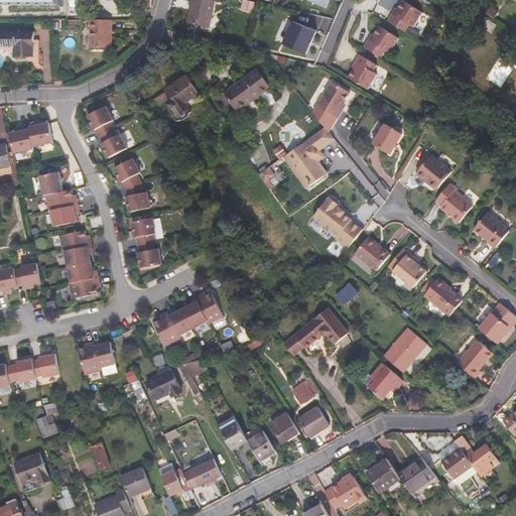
[(208,0),(188,0),(184,23),(207,27),(212,1),(208,0)]
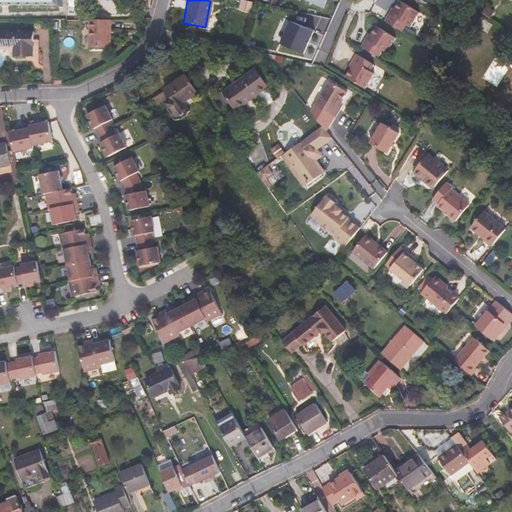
[(302,0),(322,9),(326,0),(302,0)]
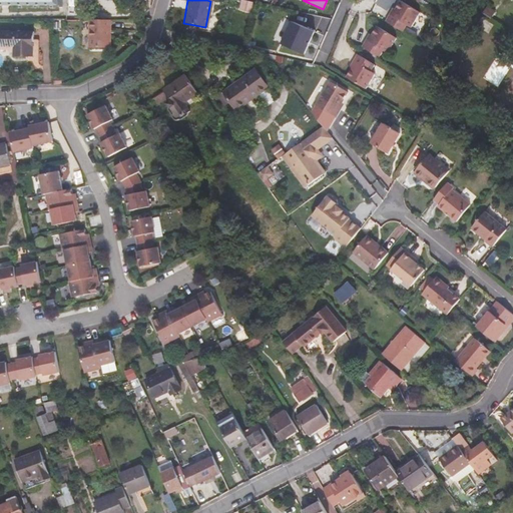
[(389,14),(386,20),(403,30),(407,24),(411,27),(421,11),(401,0),(396,9),(392,15),(389,14)]
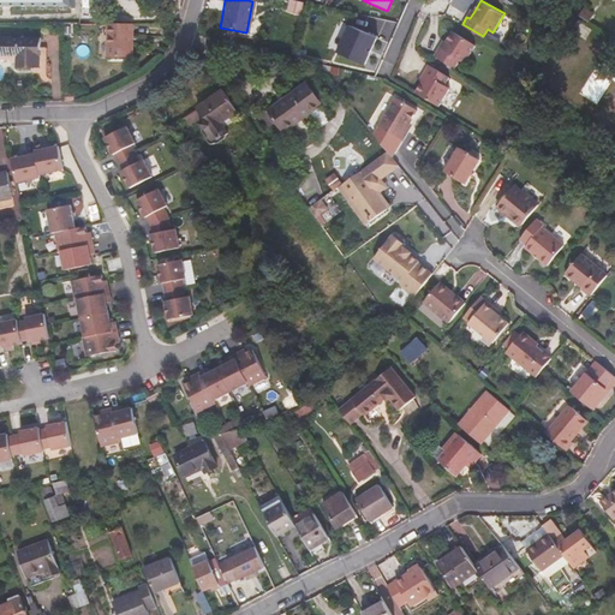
[(132,55),(132,23),(107,23),(107,57),(132,55)]
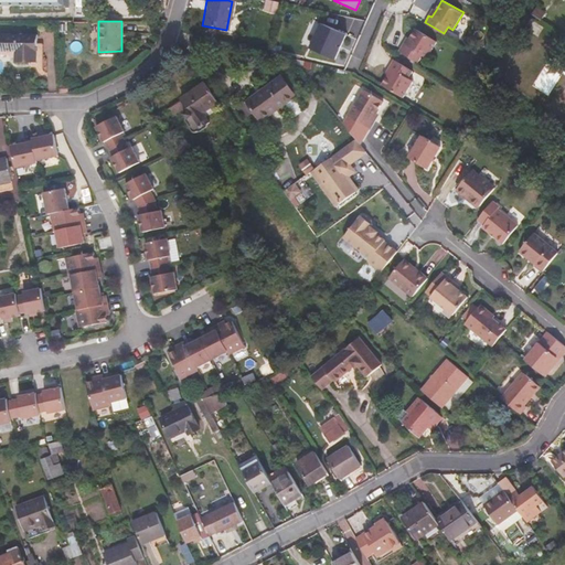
[(309,49),(334,60),(345,34),(320,23),(309,49)]
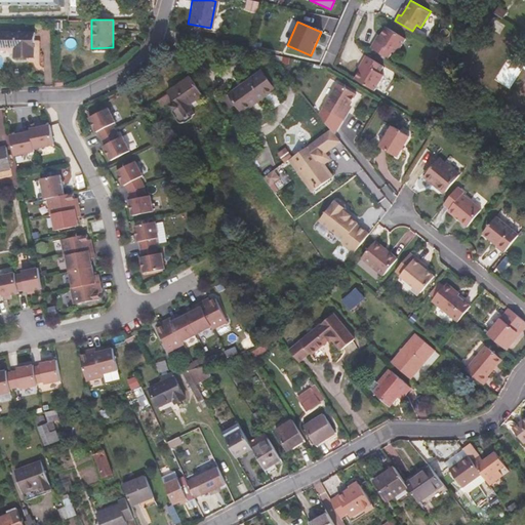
[(371,47),(388,57),(392,51),(397,54),(406,39),(386,27),(380,36),(376,42),(374,41),(371,47)]
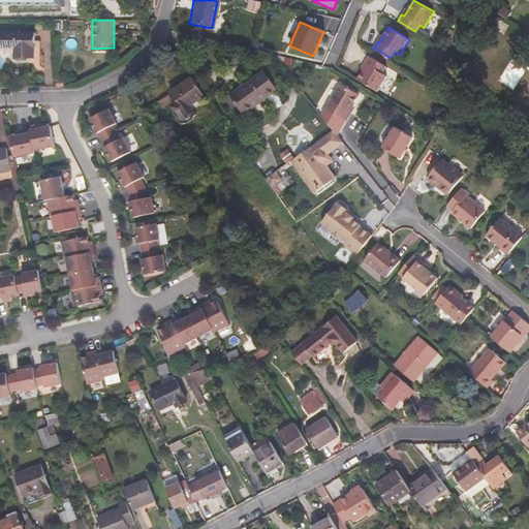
[(14,50),(14,58),(35,59),(35,32),(1,32),(0,50),(14,50)]
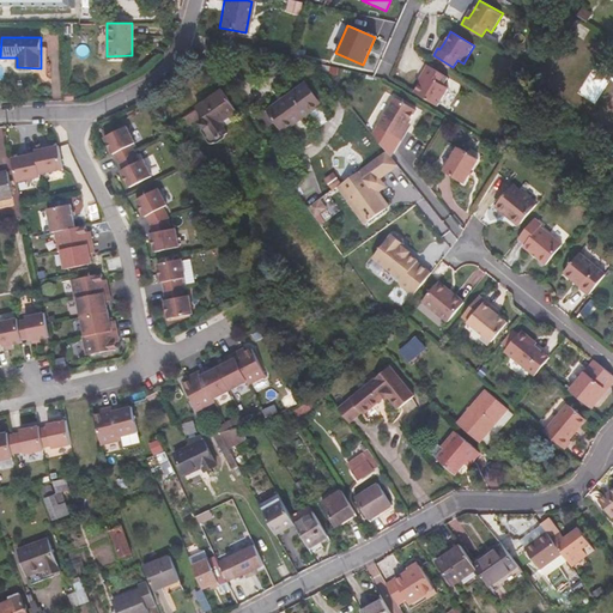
[(414,91),(438,105),(449,86),(444,83),(448,77),(428,65),(424,71),(426,73),(422,80),(414,91)]
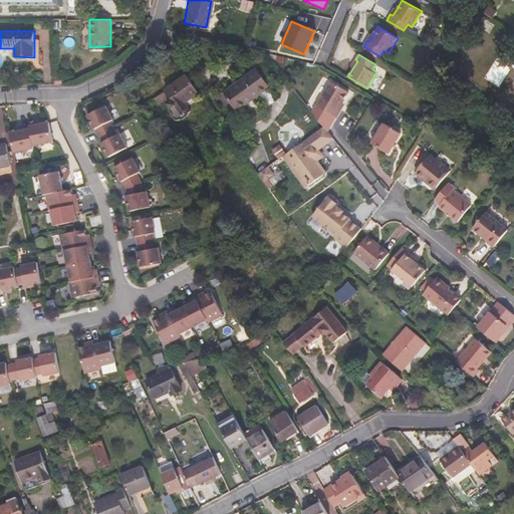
[(250,104),(257,99),(274,86),(261,67),(223,95),(230,104),(235,101),(242,109),(250,104)]
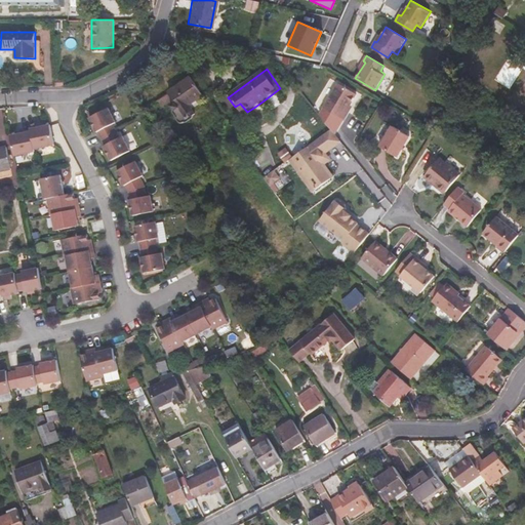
[(189,105),(202,93),(196,86),(189,75),(167,91),(173,99),(170,102),(170,106),(171,108),(173,108),(171,109),(177,117),(177,120),(180,122),(183,121),(194,113),(189,105)]
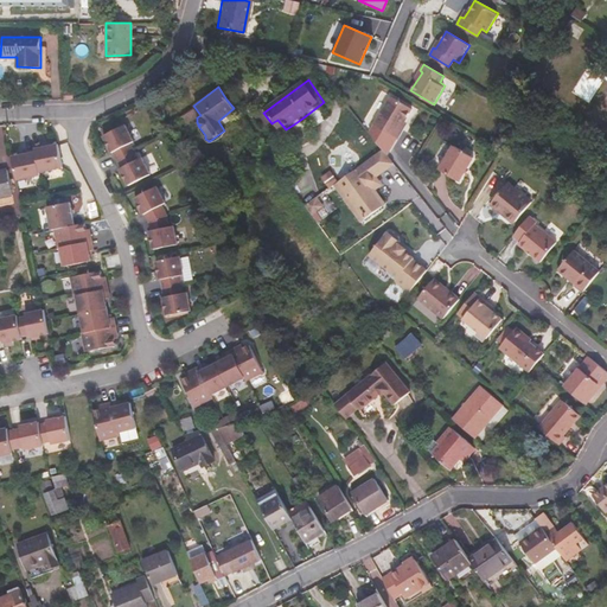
[(398,126),(402,121),(409,109),(389,96),(372,123),(396,138),(402,128),(398,126)]
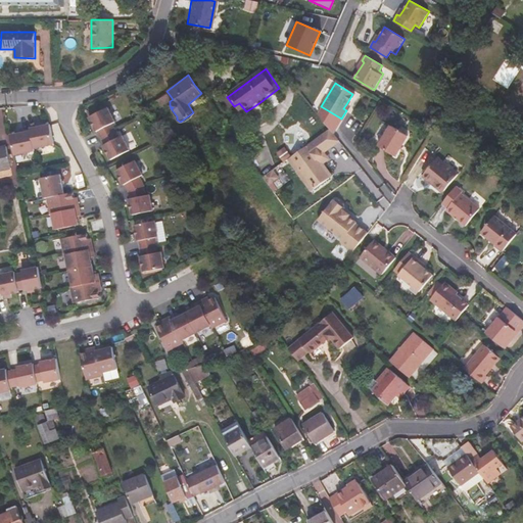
[(266,106),(262,101),(254,106),(258,112),(266,106)]
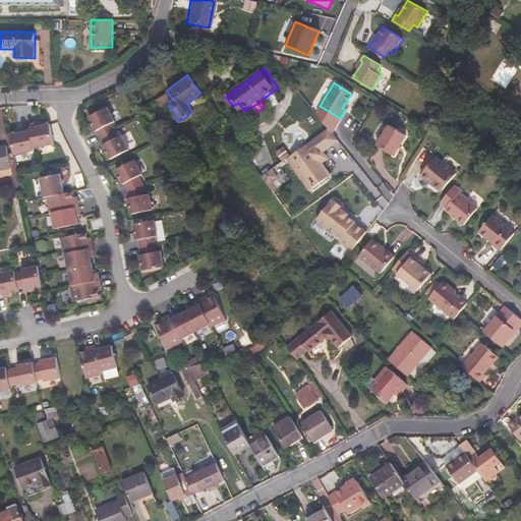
[(115,118),(107,104),(89,113),(97,127),(98,127),(101,133),(115,126),(111,119),(115,118)]
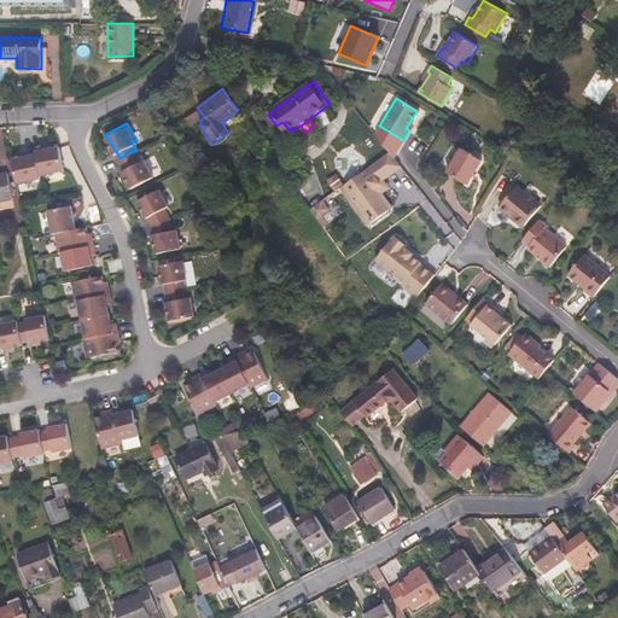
[(36,155),(41,175),(64,170),(60,147),(36,152),(36,155)]
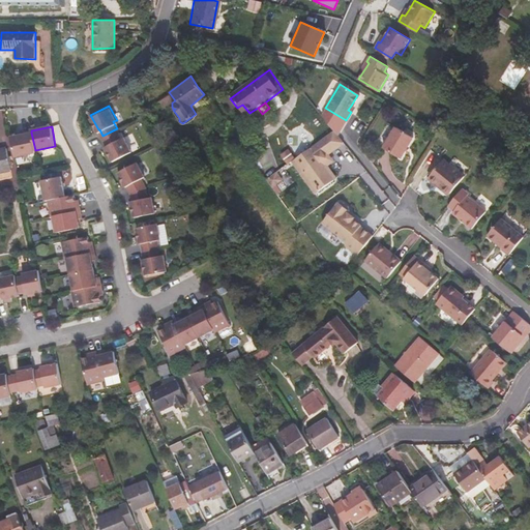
[(121,135),(117,128),(102,136),(107,143),(106,144),(113,158),(131,148),(124,134),(121,135)]
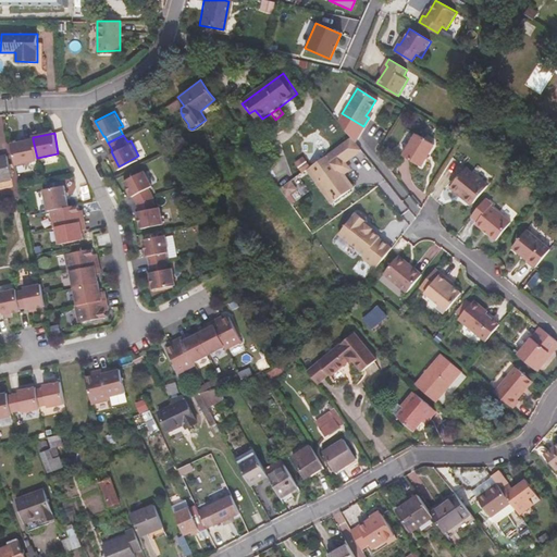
[(415,135),(403,156),(421,168),(434,146),(415,135)]
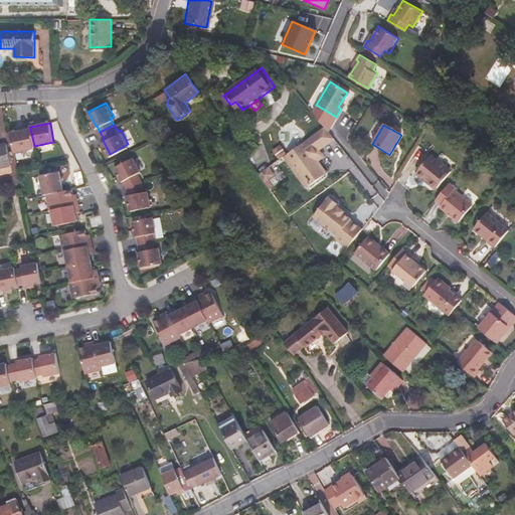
[(321,148),(334,139),(326,128),(291,152),(313,184),(329,173),(316,155),(320,153),(319,150),(316,147),(319,145),(321,148)]
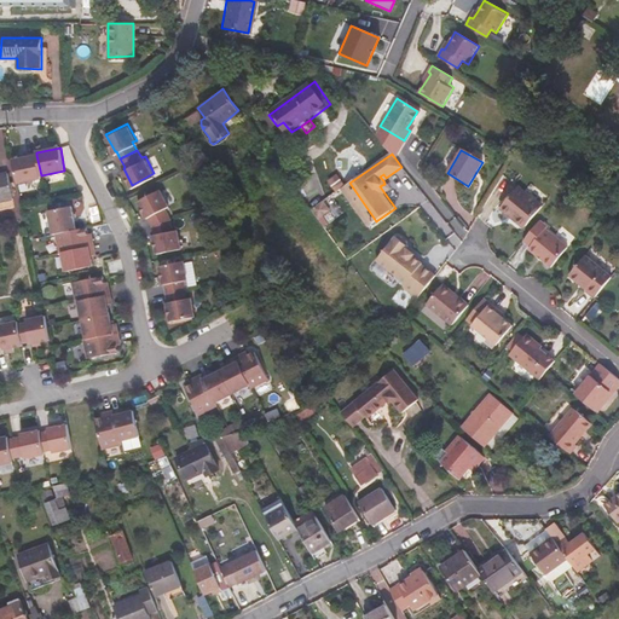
[(13,160),(18,184),(41,179),(41,175),(36,155),(13,160)]
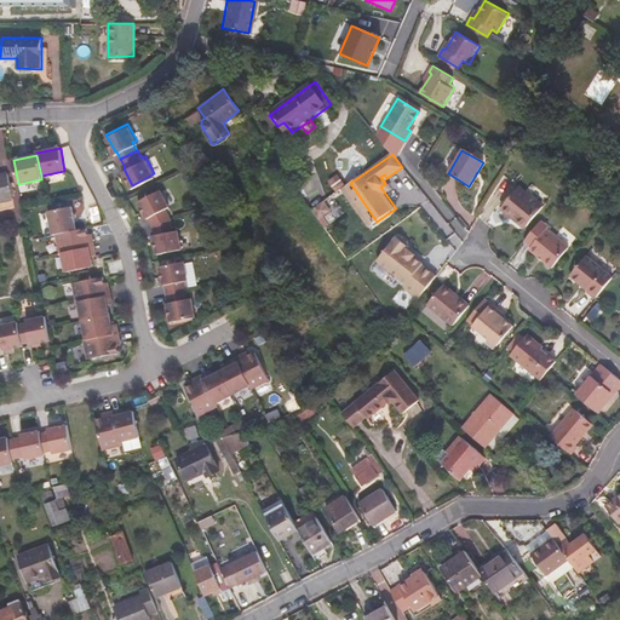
[(0,176),(0,202),(12,200),(7,174),(0,176)]
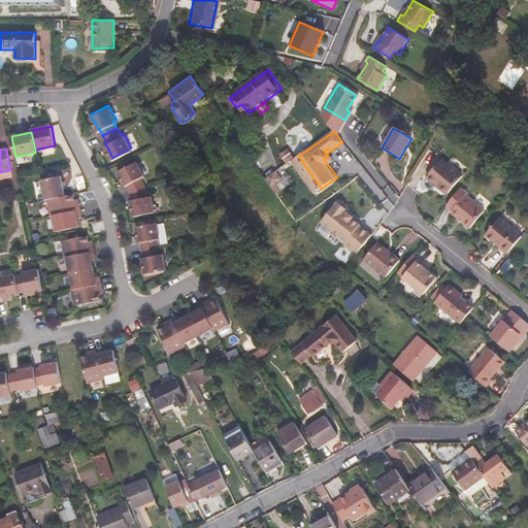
[(321,189),(298,156),(294,159),(317,192),(321,189)]
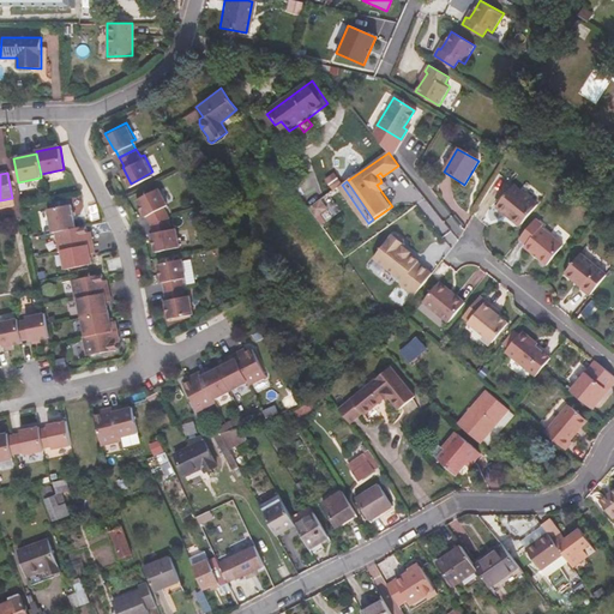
[(377,185),(392,206),(397,203),(381,182),(377,185)]
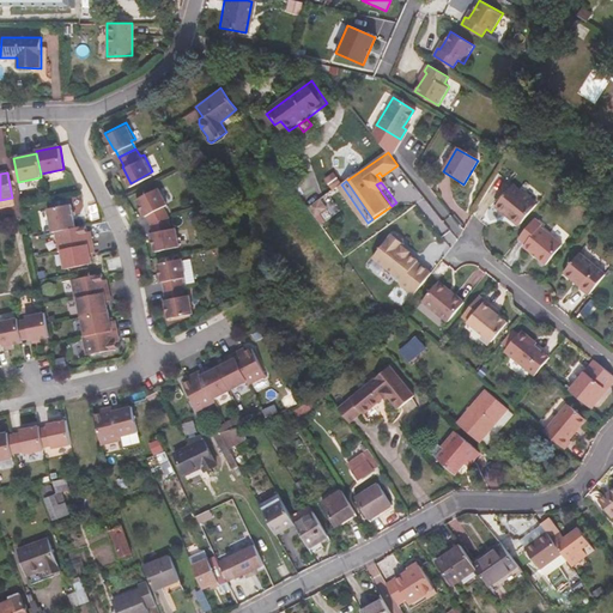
[(492,206),(502,213),(504,211),(519,222),(535,204),(511,183),(492,206)]
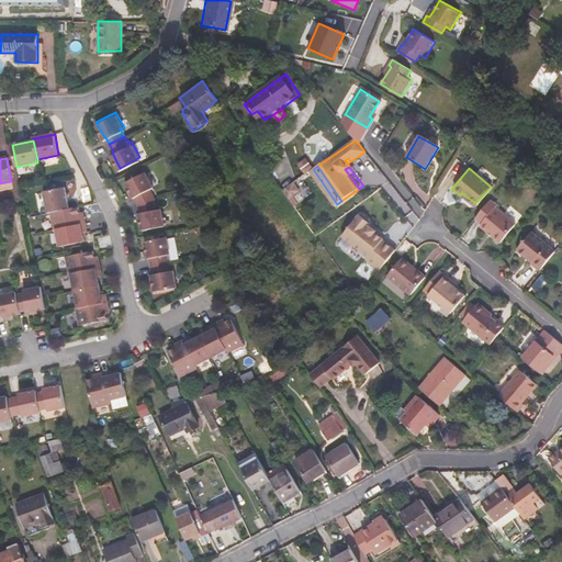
[(152,184),(144,169),(124,179),(128,188),(131,192),(132,195),(134,194),(137,202),(154,195),(148,187),(152,184)]
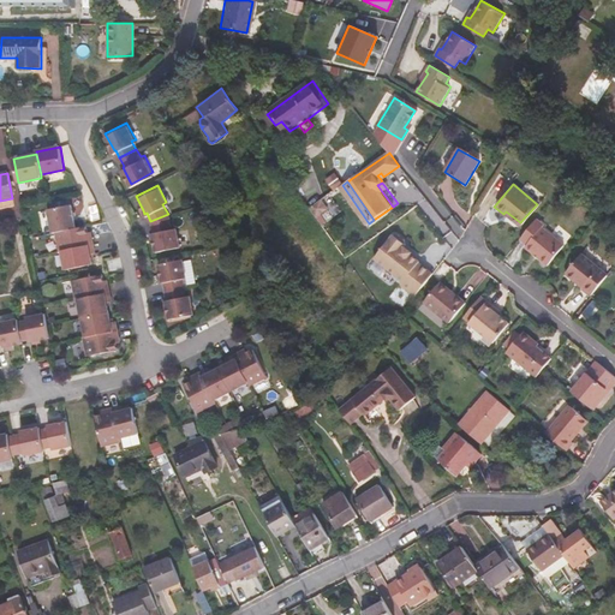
[(55,233),(77,228),(72,206),(48,210),(53,233),(55,233)]
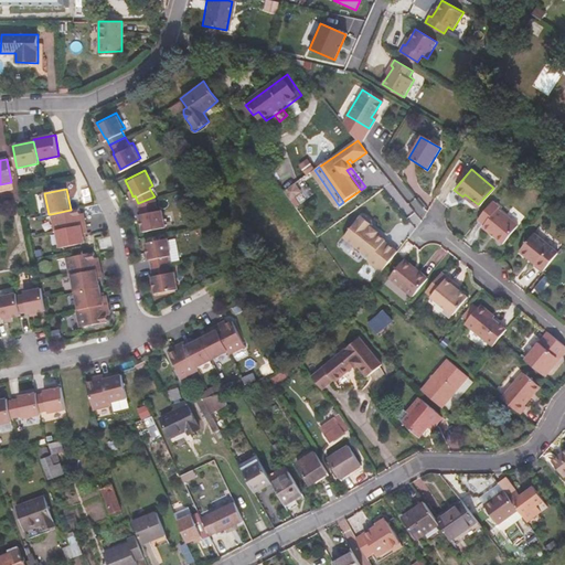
[(465,194),(462,196),(476,208),(478,204),(465,194)]
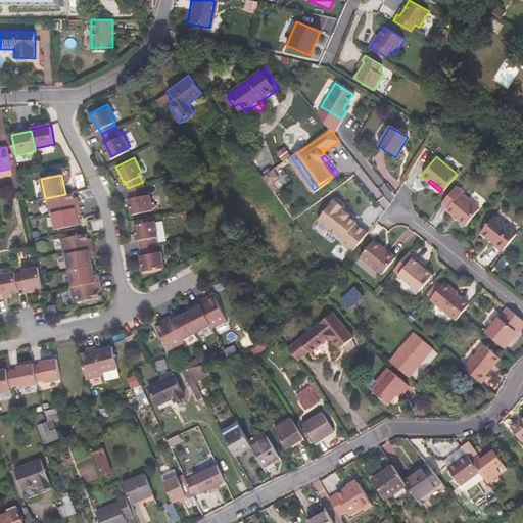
[(145,191),(143,182),(128,188),(130,195),(129,195),(130,204),(131,208),(132,211),(152,206),(148,191),(145,191)]
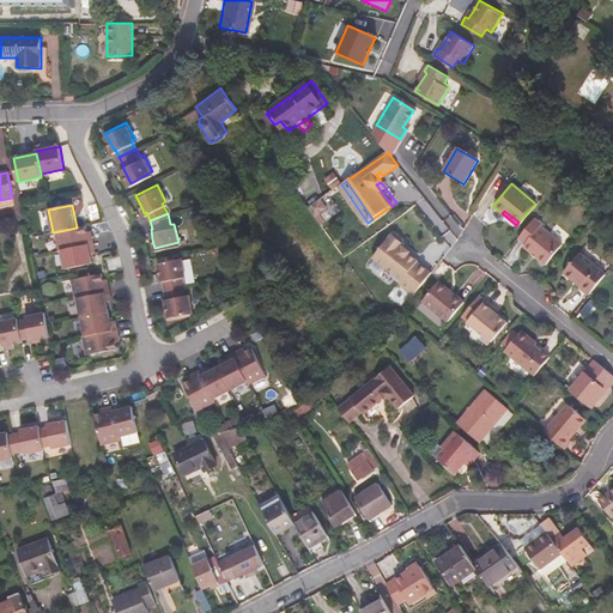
[(534,217),(519,236),(526,242),(523,244),(546,263),(562,243),(540,225),(541,223),(534,217)]
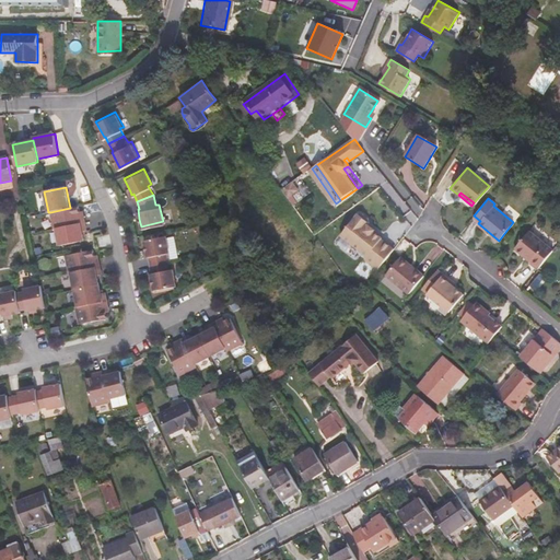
[(70,208),(50,212),(54,230),(56,229),(84,223),(83,214),(80,216),(79,212),(78,207),(70,208)]
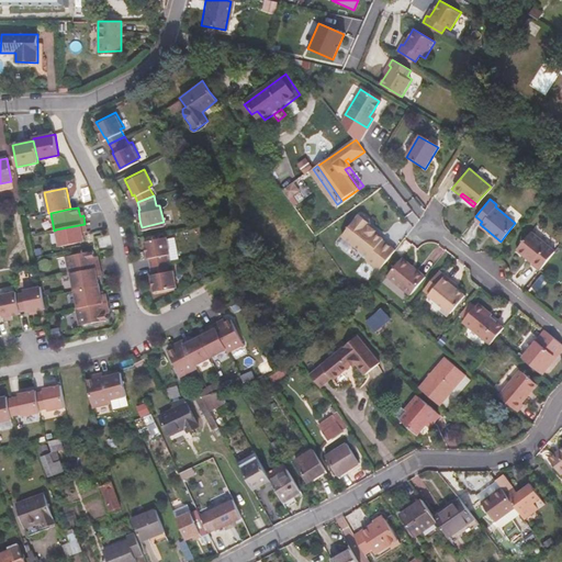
[(369,229),(370,227),(369,227),(369,223),(362,218),(358,218),(341,240),(379,273),(396,251),(383,242),(383,240),(369,229)]
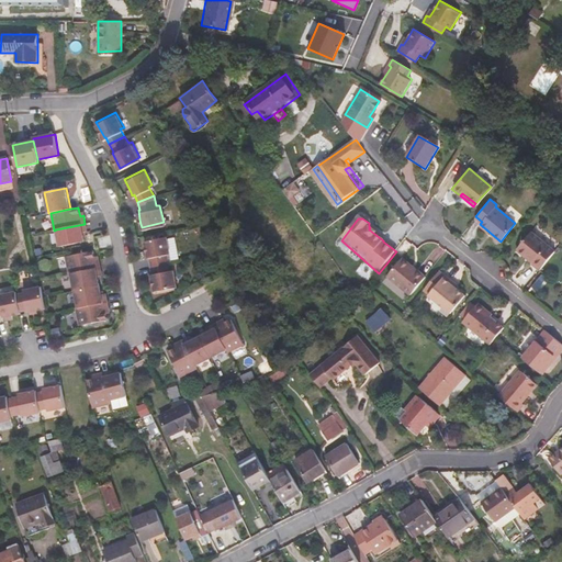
[(87,232),(85,224),(56,229),(59,247),(86,242),(83,236),(83,233),(87,232)]
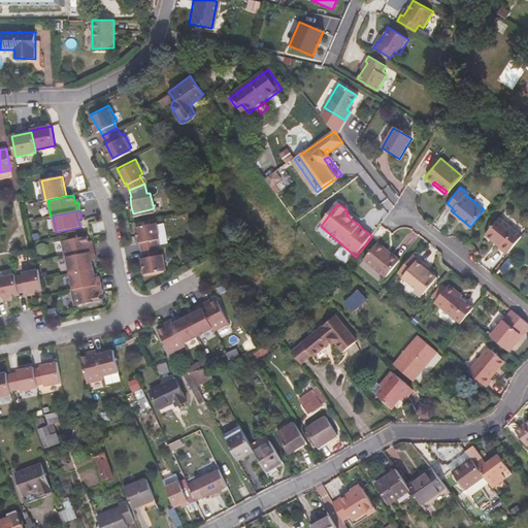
[(160,234),(156,219),(136,223),(137,232),(138,237),(138,239),(139,239),(141,246),(158,242),(157,235),(160,234)]
